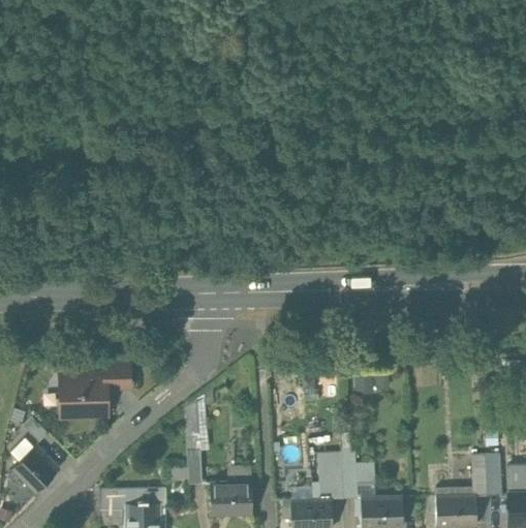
[(129,387),(128,363),(106,363),(106,373),(107,387),(129,387)]
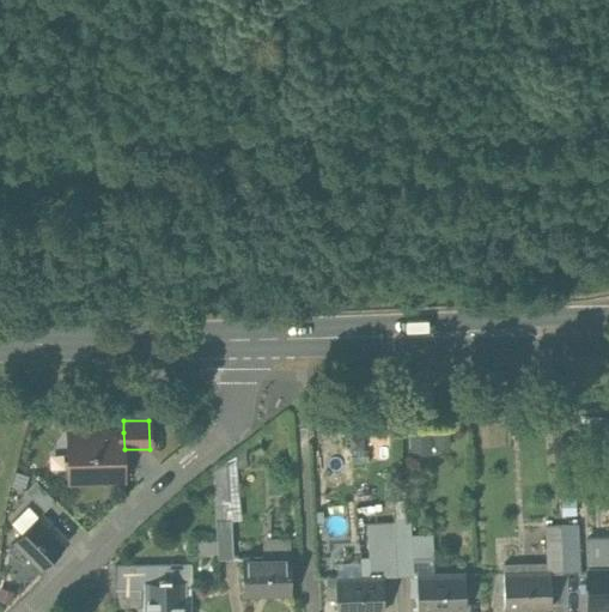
[(123,432),(72,434),(73,482),(125,480),(125,449),(123,432)]
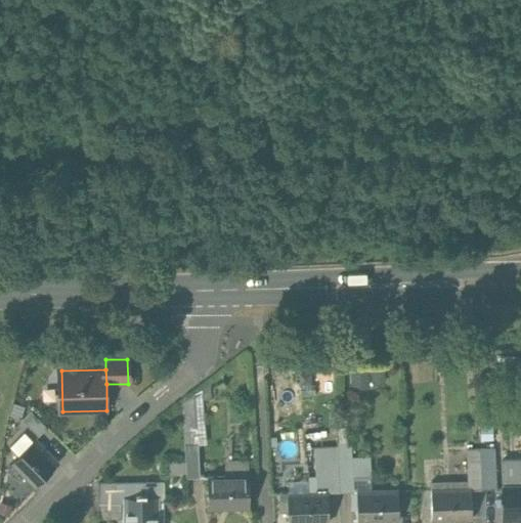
[(374,372),(355,371),(355,385),(374,385),(374,372)]
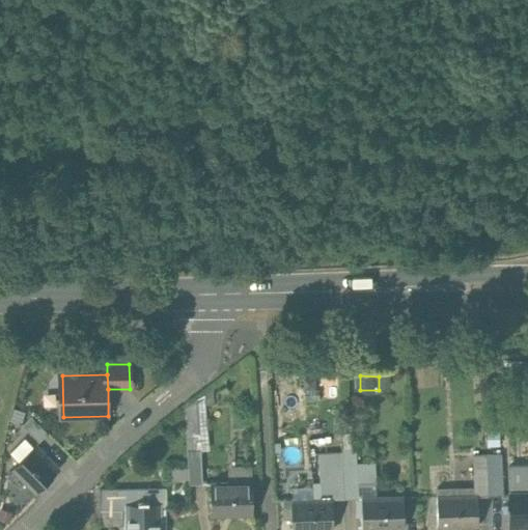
[(189,402),(188,482),(204,482),(204,403),(189,402)]
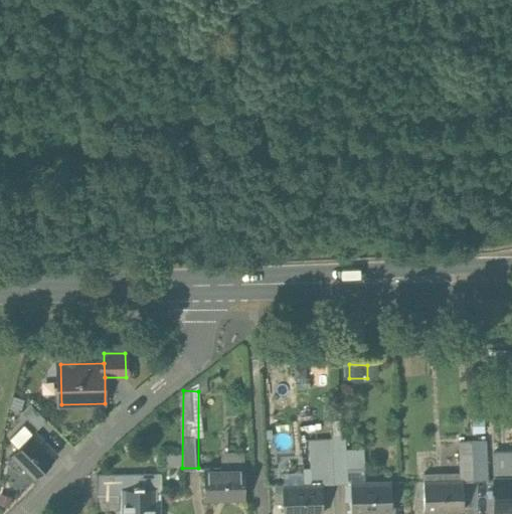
[(46,421),(31,404),(22,411),(37,430),(46,421)]
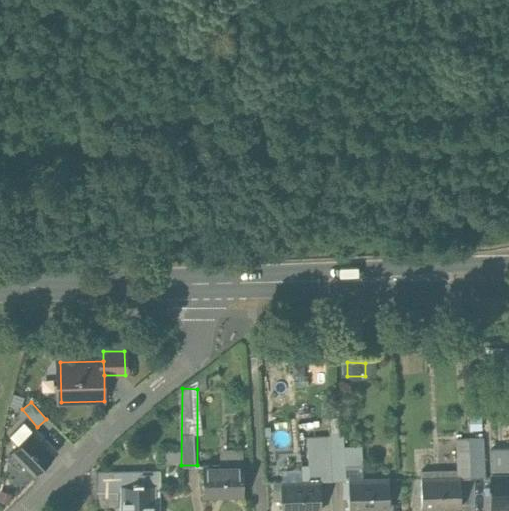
[(33,432),(12,452),(34,475),(58,452),(48,442),(45,445),(33,432)]
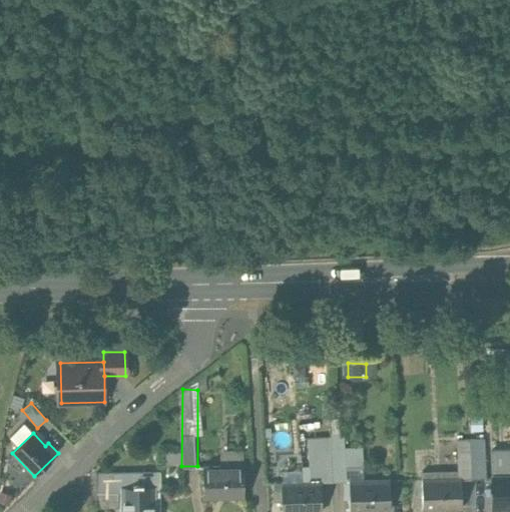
[(332,462),(320,462),(320,484),(321,484),(333,484),(332,462)]
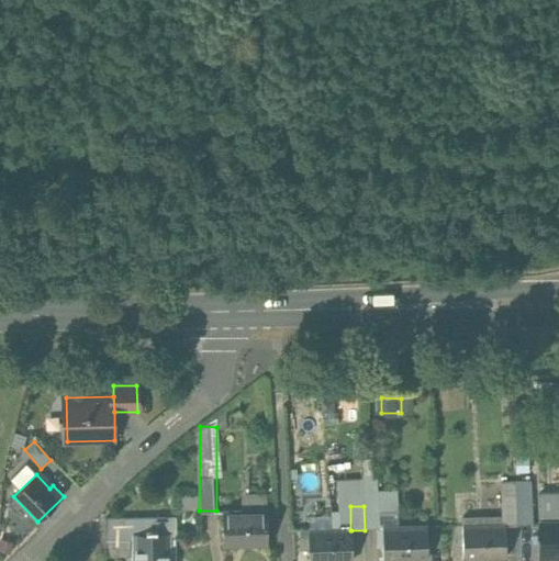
[(267,514),(224,514),(224,547),(267,547),(267,514)]
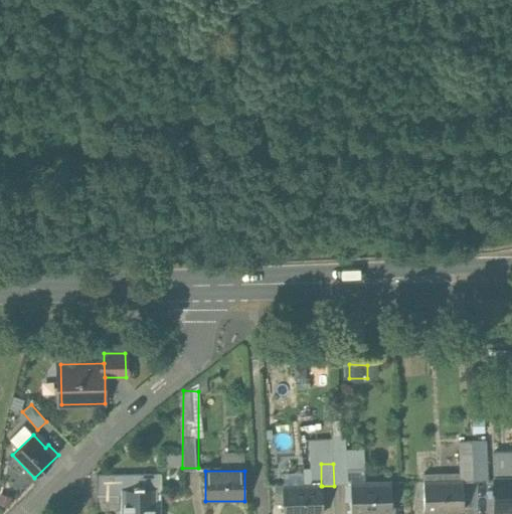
[(511,480),(494,481),(495,512),(511,511),(511,480)]
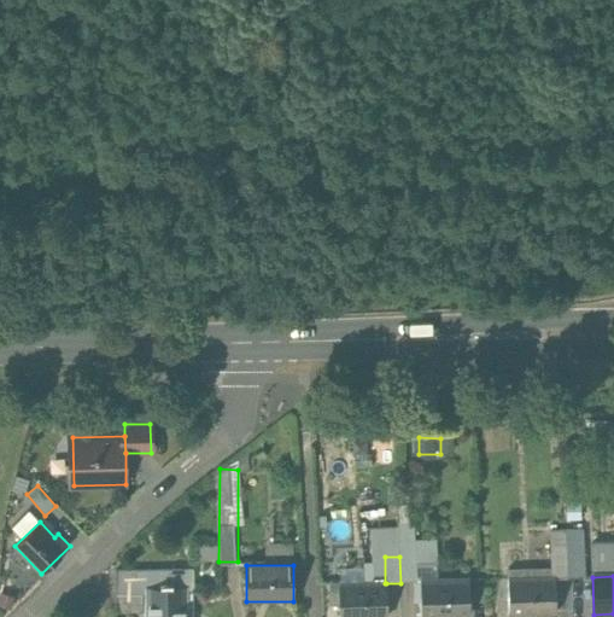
[(556,578),(509,580),(510,616),(557,616),(556,578)]
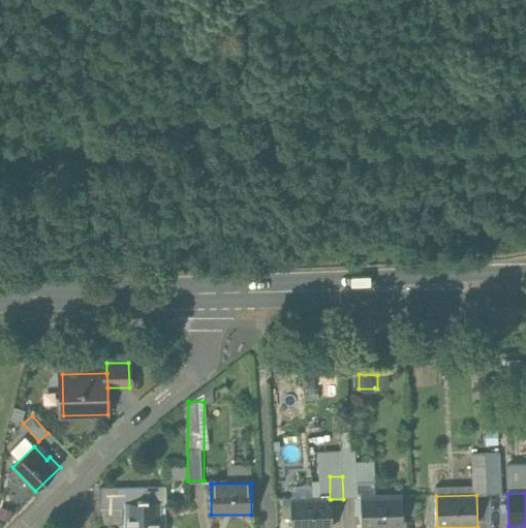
[(402,497),(361,498),(362,527),(402,527),(402,497)]
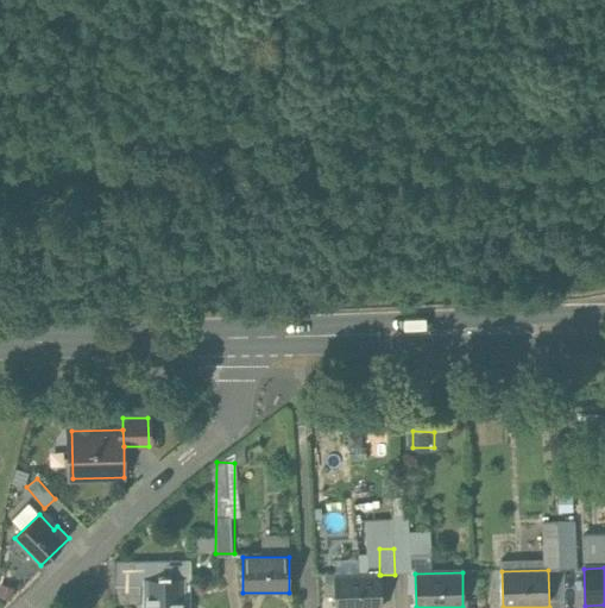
[(379,575),(334,576),(334,607),(382,607),(380,575),(379,575)]
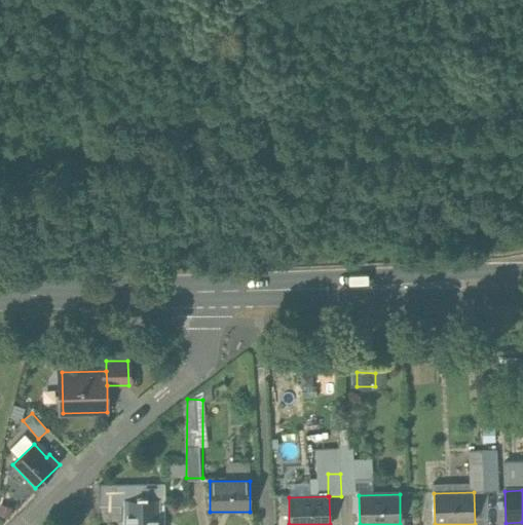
[(159,524),(159,503),(128,503),(127,524),(159,524)]
